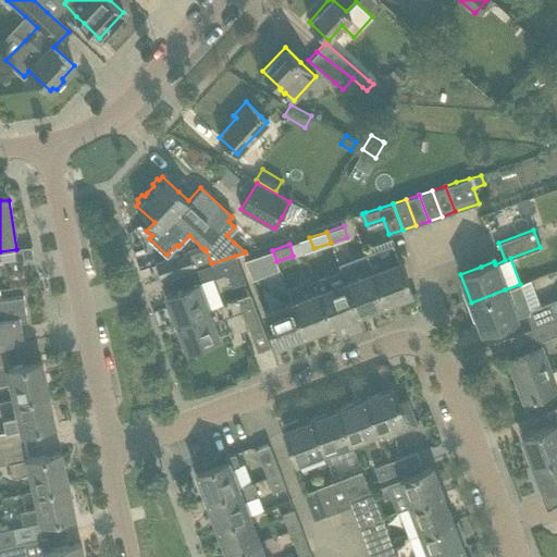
[(411,293),(404,272),(399,261),(394,245),(366,256),(372,271),(384,302),(396,298),(400,299),(408,297),(409,294),(411,293)]
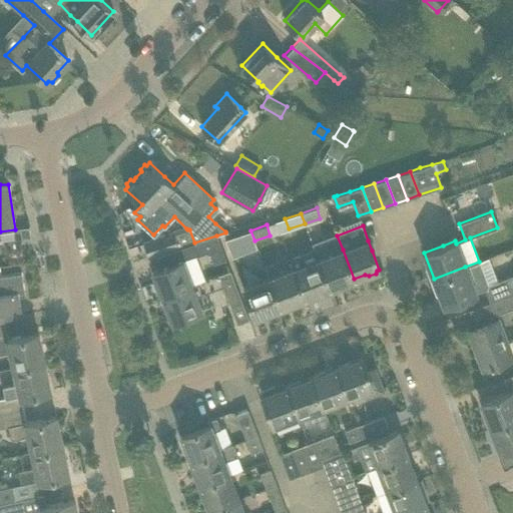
[(28,226),(20,227),(22,241),(31,239),(28,226)]
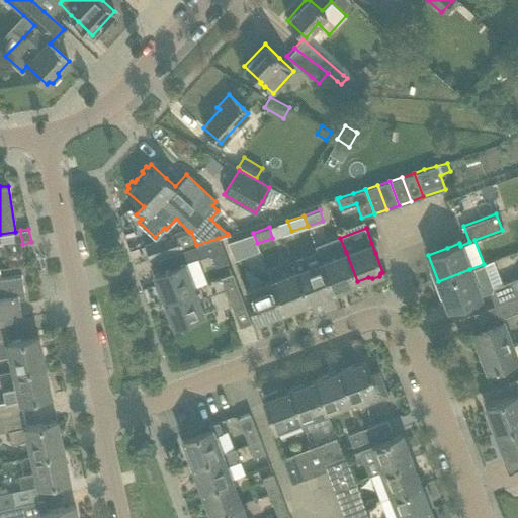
[(175,235),(144,245),(149,260),(180,250),(196,245),(191,232),(189,232),(176,237),(175,235)]
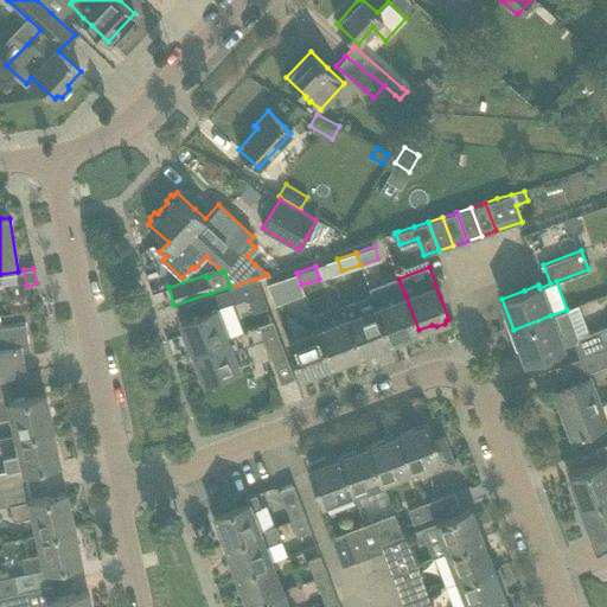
[(230,287),(228,288),(232,302),(248,298),(253,312),(266,307),(267,306),(256,279),(230,287)]
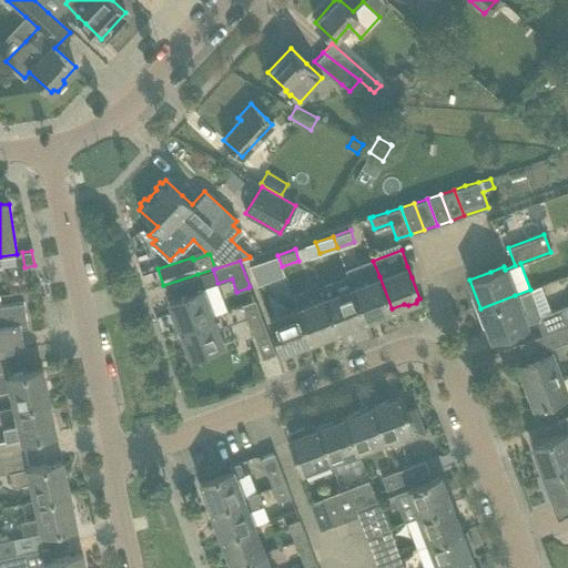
[(260,261),(249,264),(249,265),(256,285),(267,281),(261,261),(260,261)]
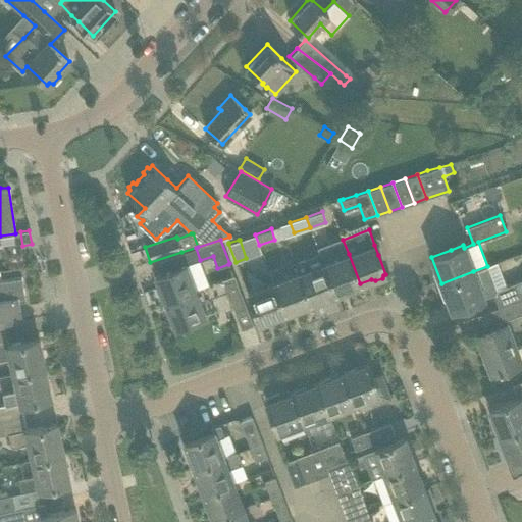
[(360,283),(349,254),(343,240),(318,249),(323,264),(334,294),(360,283)]
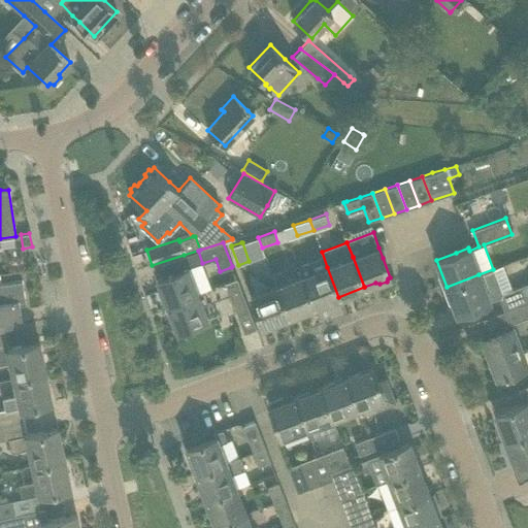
[(338,297),(327,267),(312,272),(308,263),(298,267),(301,276),(312,306),(338,297)]
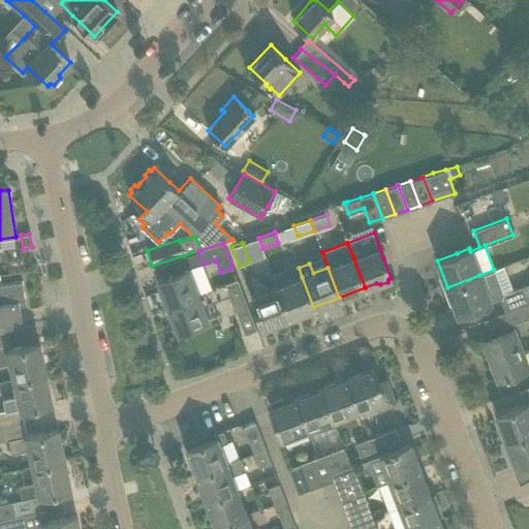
[(187,268),(177,272),(157,279),(167,305),(197,293),(187,268)]
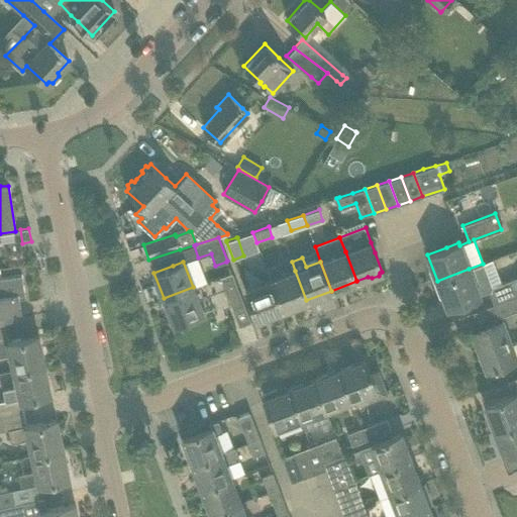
[(516,277),(492,287),(488,277),(483,264),(469,269),(437,281),(447,307),(488,292),(493,305),(516,295),(516,277)]
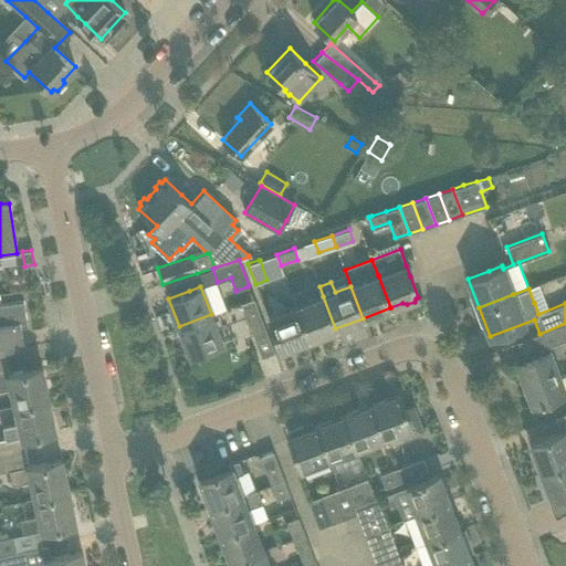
[(335,328),(323,296),(308,302),(303,290),(293,294),(297,306),(296,306),(308,339),(335,328)]
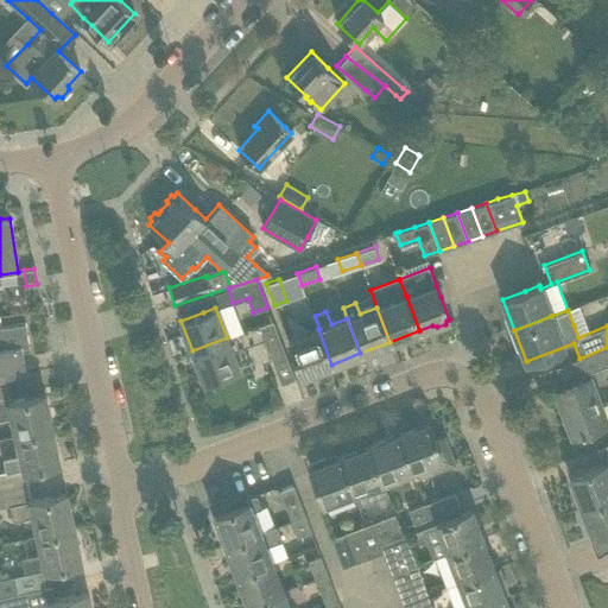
[(258,327),(272,361),(280,384),(295,378),(271,321),(258,327)]
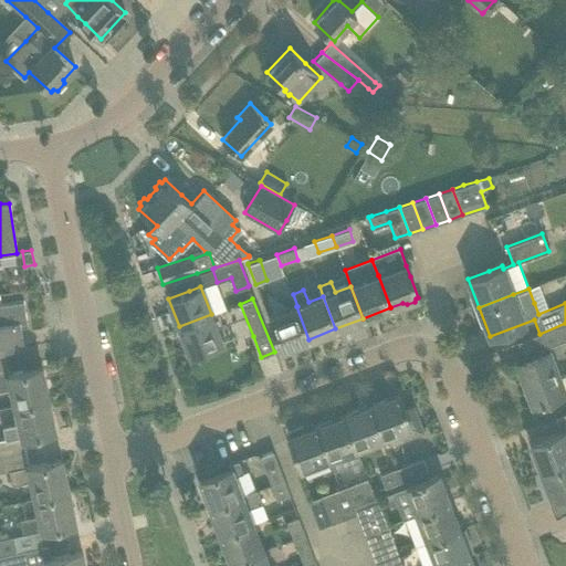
[(23,301),(2,304),(0,303),(0,349),(24,346),(21,326),(28,325),(23,301)]
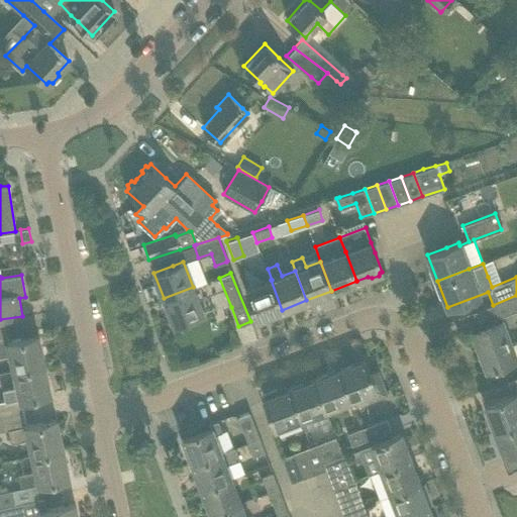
[(282,310),(271,280),(244,290),(256,319),(282,310)]
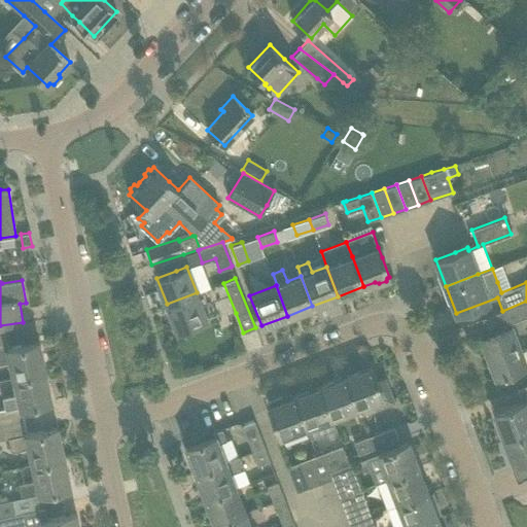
[(207,319),(200,300),(197,292),(167,304),(177,330),(207,319)]
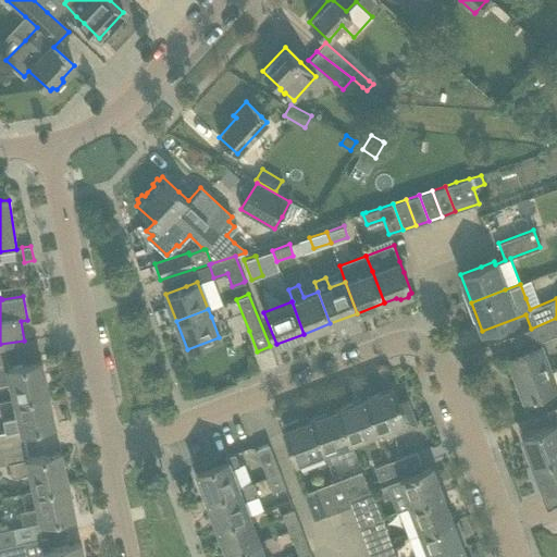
[(556,334),(556,318),(531,329),(536,343),(556,334)]
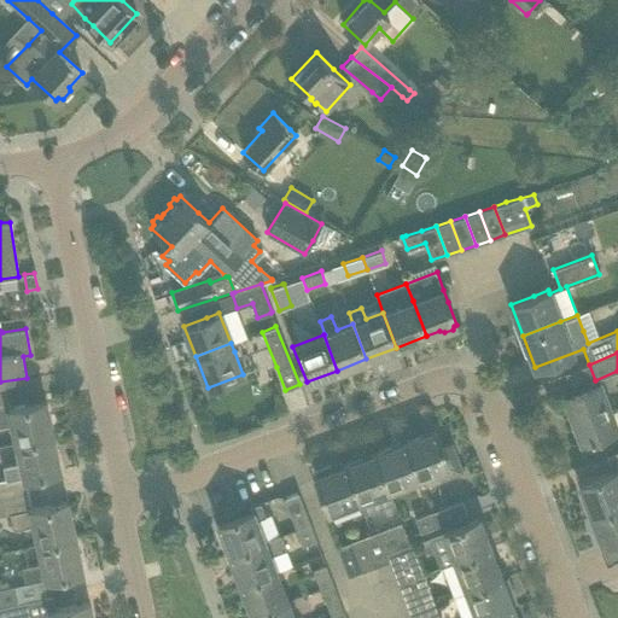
[(617,430),(600,384),(588,388),(566,396),(576,424),(572,425),(581,445),(617,430)]
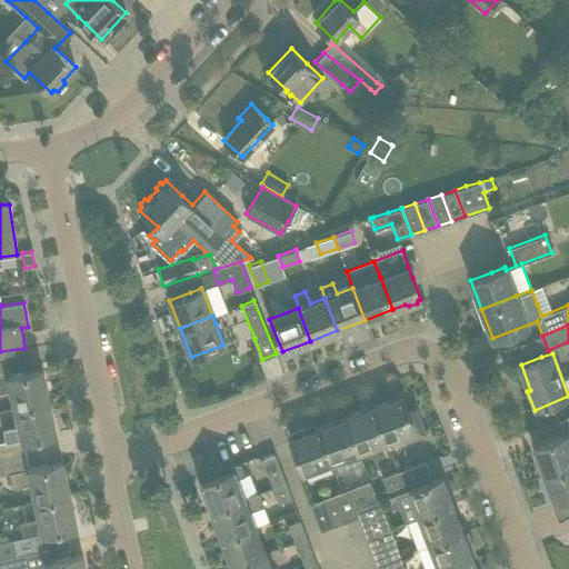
[(7,369),(5,369),(0,370),(0,391),(11,389),(15,407),(47,400),(40,368),(9,375),(7,369)]
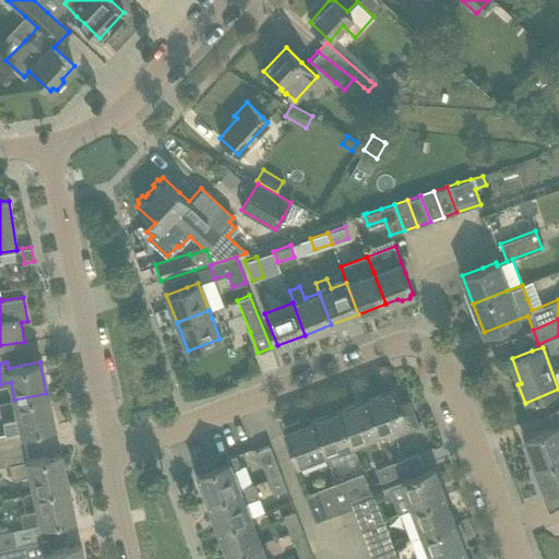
[(393,390),(366,400),(378,431),(402,423),(405,431),(417,427),(408,402),(400,405),(393,390)]
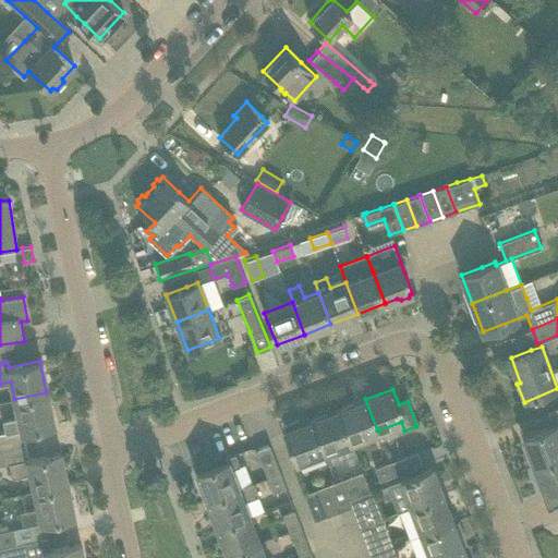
[(52,424),(46,392),(14,399),(19,416),(2,420),(4,432),(0,433),(0,449),(25,444),(22,431),(52,424)]
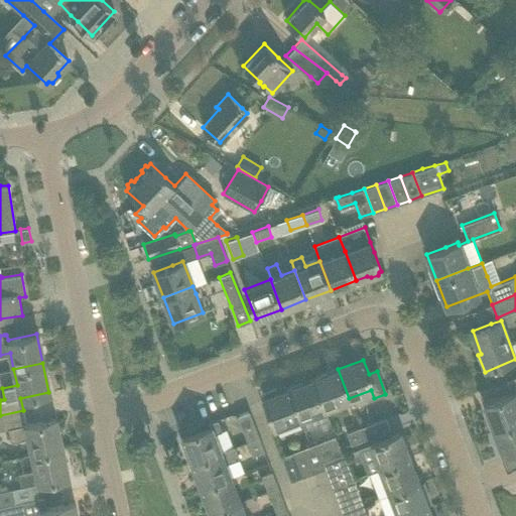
[(349,398),(338,369),(313,379),(325,408),(349,398)]
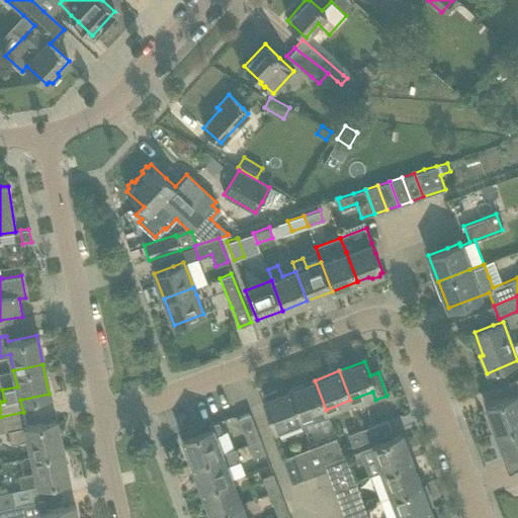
[(326,410),(315,380),(289,390),(300,419),(314,414),(319,426),(330,421),(326,410)]
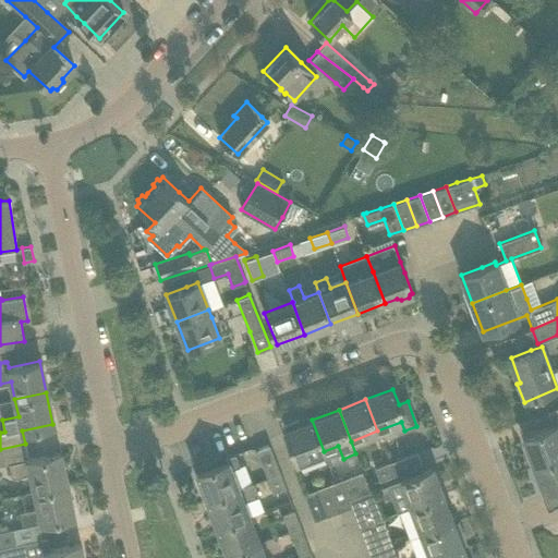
[(324,451),(312,420),(300,424),(298,420),(283,425),(286,429),(284,431),(296,462),(324,451)]
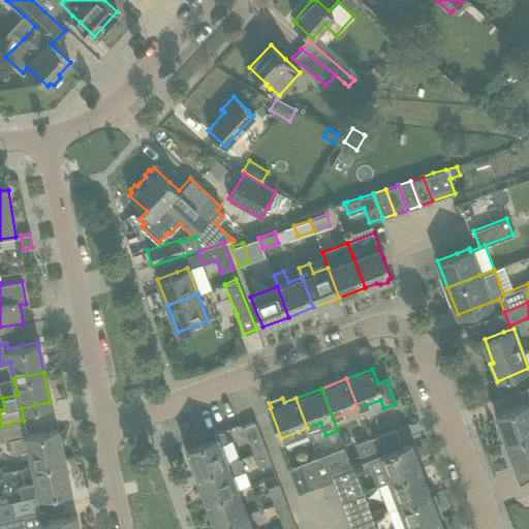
[(528,401),(496,414),(500,426),(498,427),(503,442),(507,441),(528,432),(528,401)]
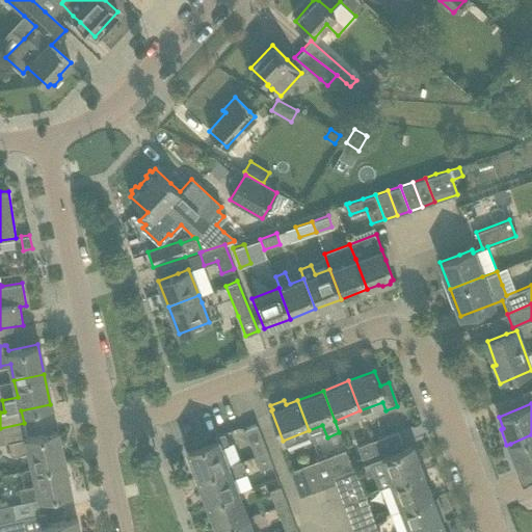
[(27,437),(24,423),(0,428),(0,443),(8,442),(11,455),(29,451),(33,468),(62,461),(56,431),(27,437)]
